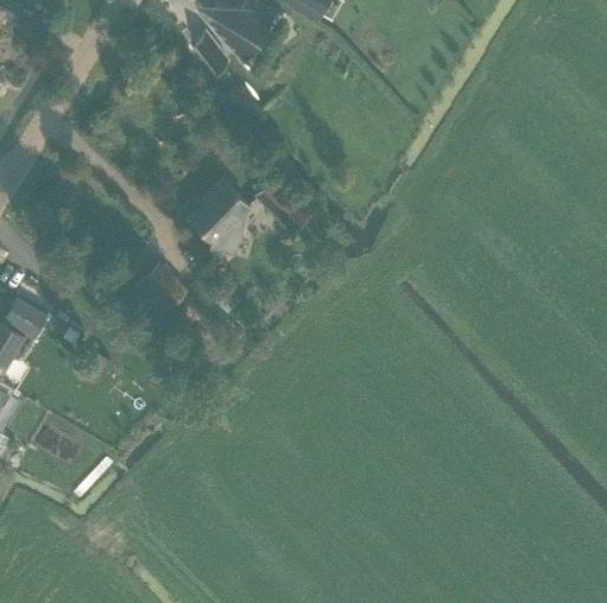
[(284,0),(317,19),(329,0),(284,0)]
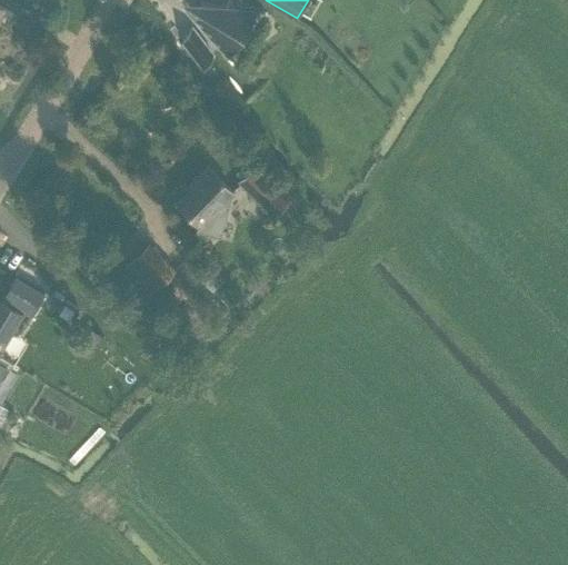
[(268,20),(268,18),(239,12),(231,3),(227,10),(202,6),(202,8),(196,18),(195,19),(236,71),(237,70),(230,62),(257,18),(268,20)]
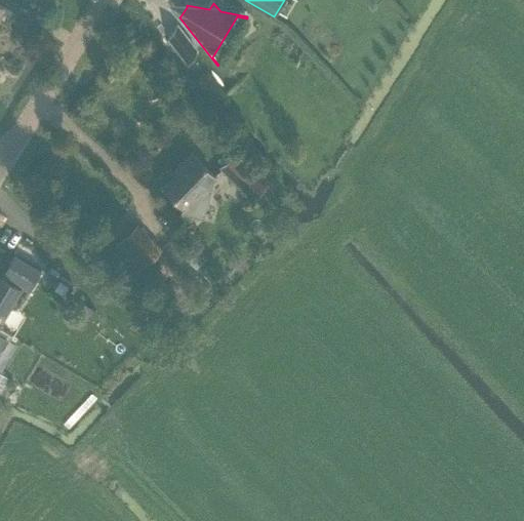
[(185,58),(190,54),(172,31),(163,45),(185,58)]
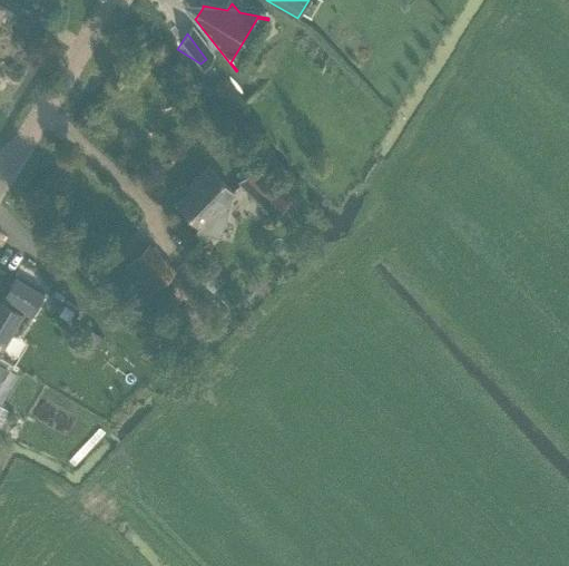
[(251,168),(238,182),(272,215),(285,203),(251,168)]
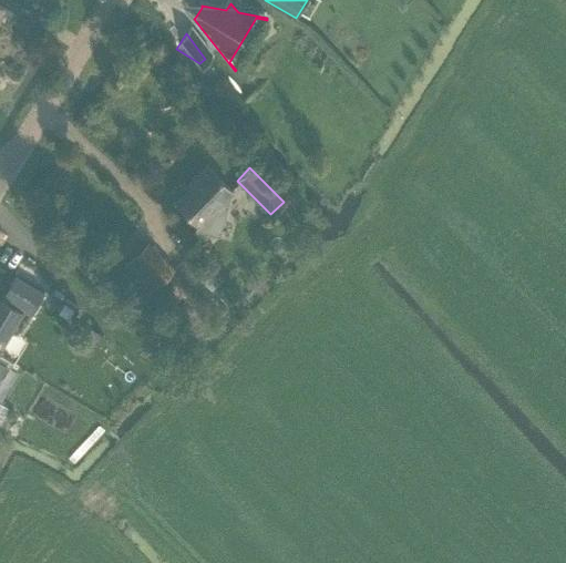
[(234,195),(207,169),(195,182),(197,184),(191,192),(187,188),(187,190),(189,193),(176,205),(199,228),(195,233),(207,245),(214,237),(219,238),(226,213),(222,207),(234,195)]
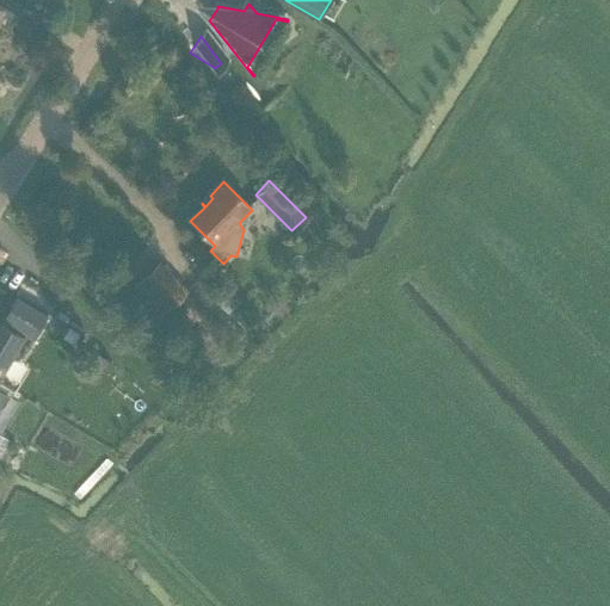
[(160,267),(145,282),(172,310),(188,295),(160,267)]
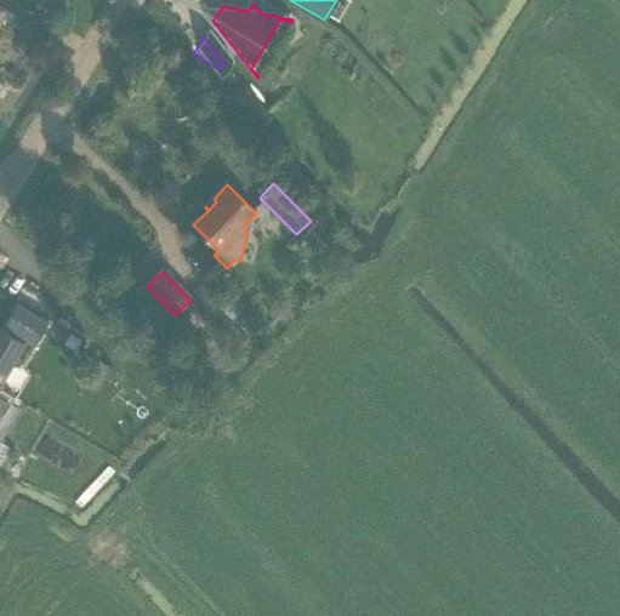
[(0,330),(0,389),(26,347),(0,330)]
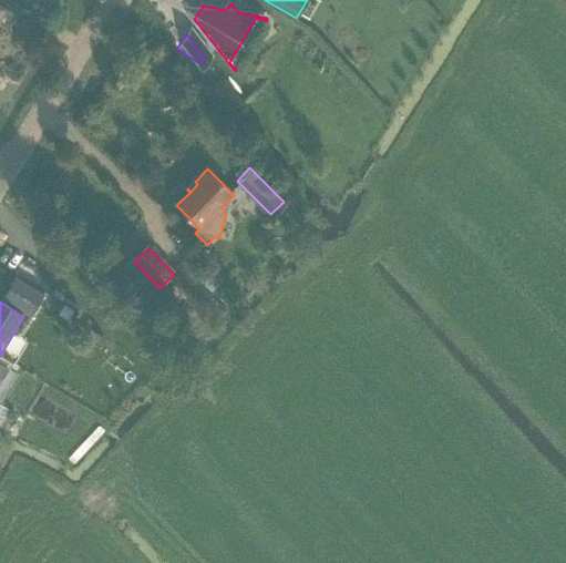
[(65,307),(60,316),(69,323),(75,313),(65,307)]
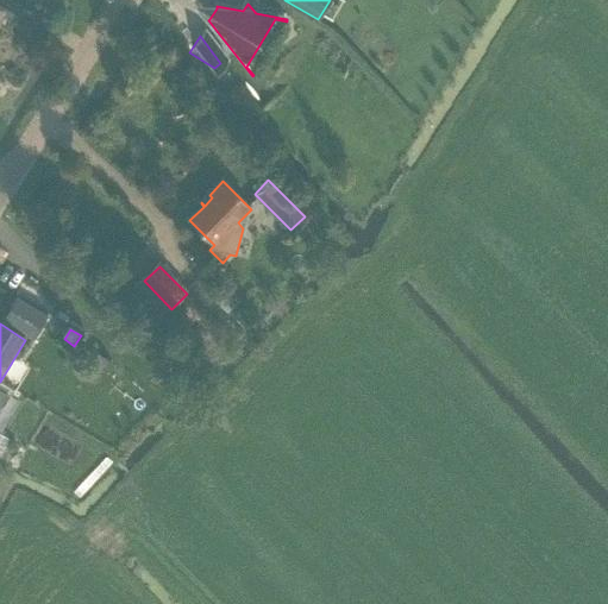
[(33,343),(46,351),(52,341),(39,334),(33,343)]
